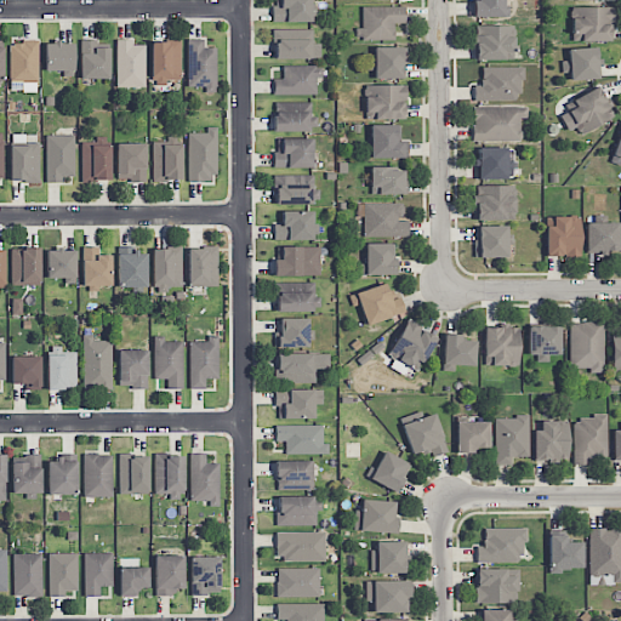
[(311,21),(311,0),(273,0),(273,22),(311,21)]
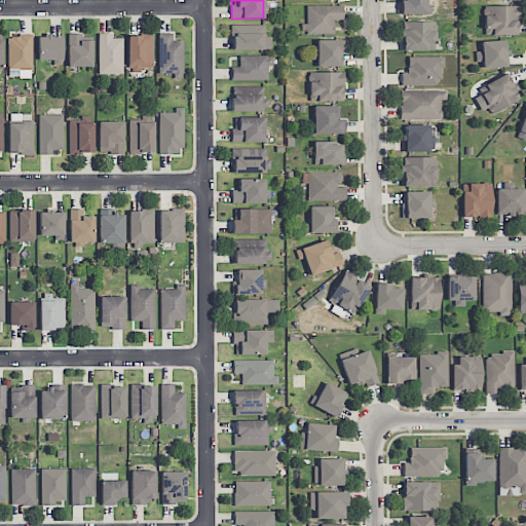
[(400,0),(401,14),(428,13),(427,0),(400,0)]
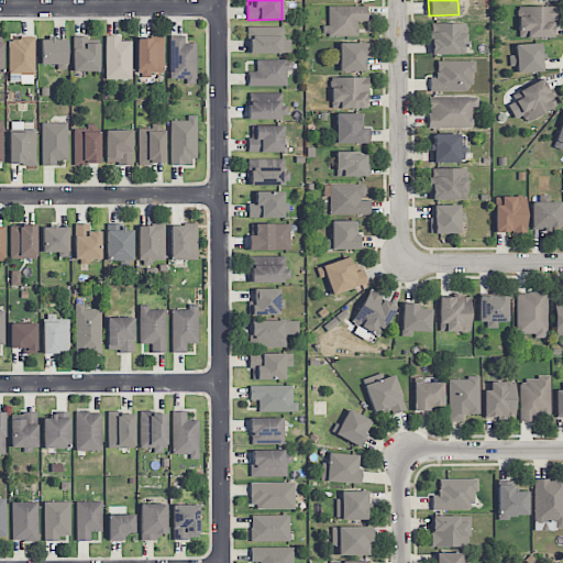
[(367,6),(328,6),(328,25),(323,24),(323,35),(357,35),(357,21),(366,21),(367,6)]
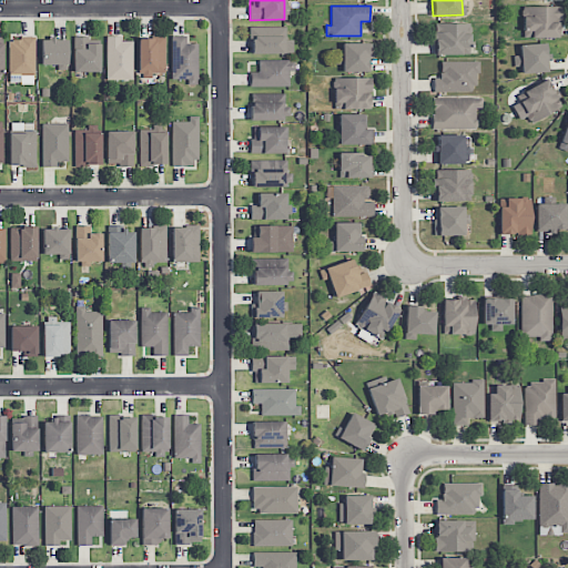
[(558,6),(523,7),(523,38),(559,37),(558,6)]
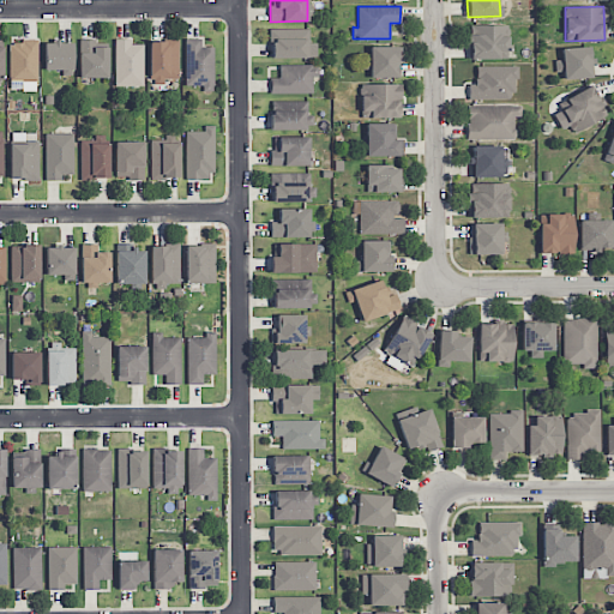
[(507,24),(469,25),(469,59),(512,59),(512,46),(509,46),(507,24)]
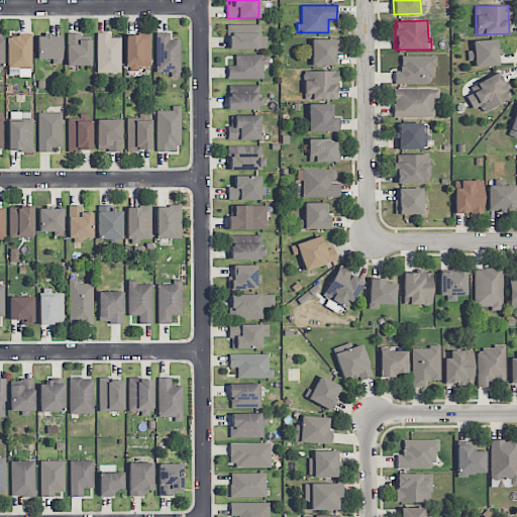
[(267,35),(260,35),(260,24),(227,25),(228,48),(267,47),(267,35)]
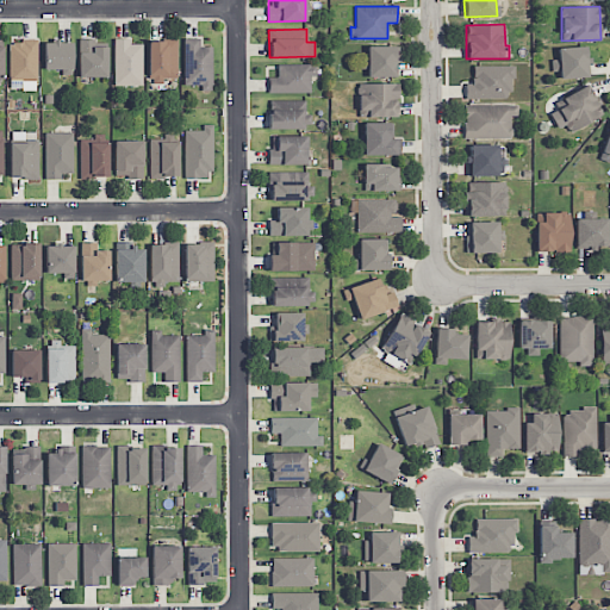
[(79,78),(107,76),(107,47),(95,47),(95,38),(79,38),(79,78)]
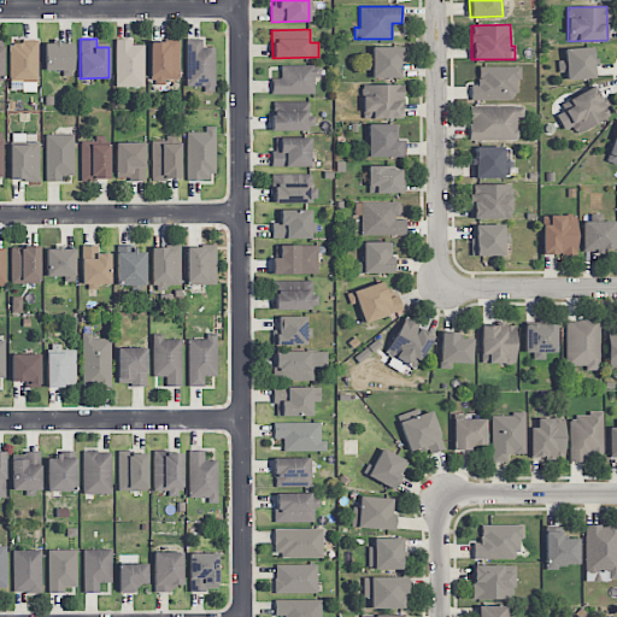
[(115,87),(144,86),(144,43),(131,45),(131,39),(115,39),(115,87)]
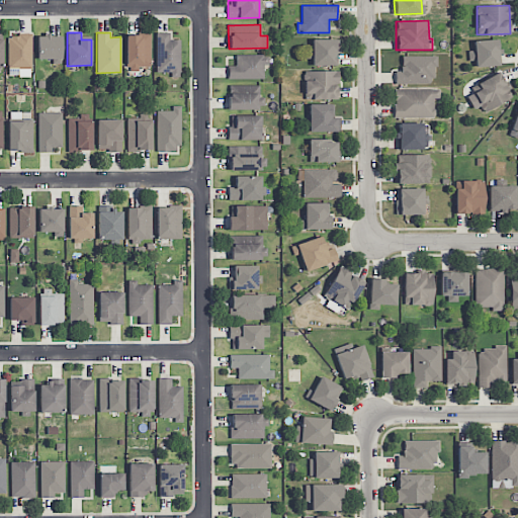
[(170,32),(155,32),(156,72),(170,72),(170,77),(180,77),(180,38),(170,38),(170,32)]
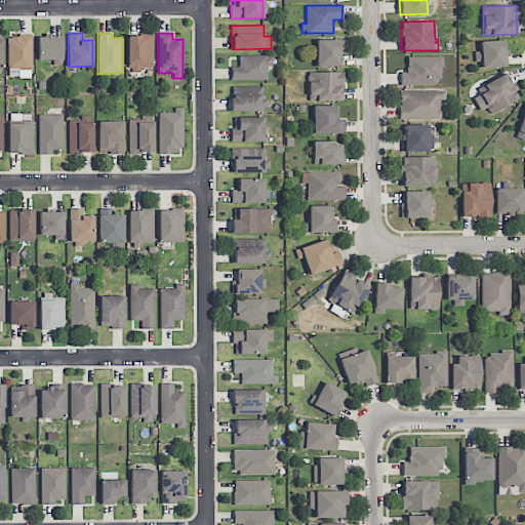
[(32,34),(7,35),(8,77),(32,76),(32,34)]
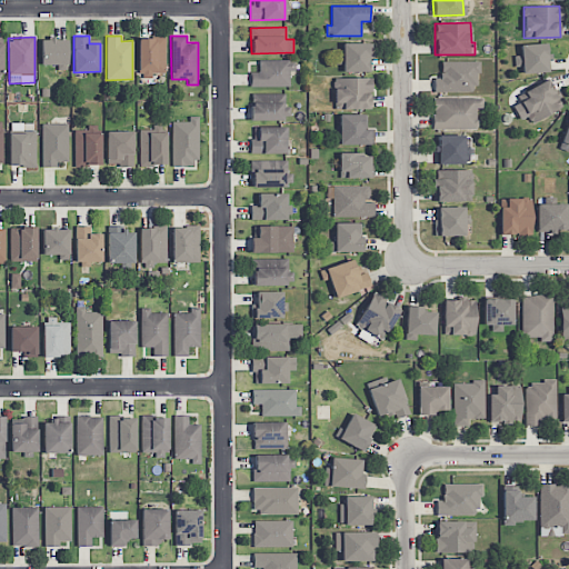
[(166,37),(138,37),(139,78),(152,78),(152,73),(166,73),(166,37)]
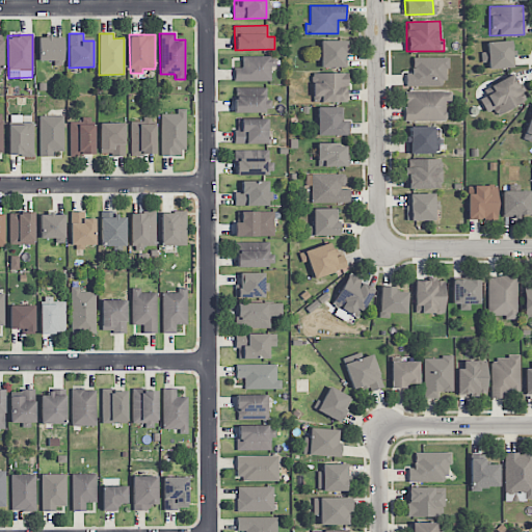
[(63,36),(38,35),(37,60),(53,60),(53,64),(62,65),(63,36)]
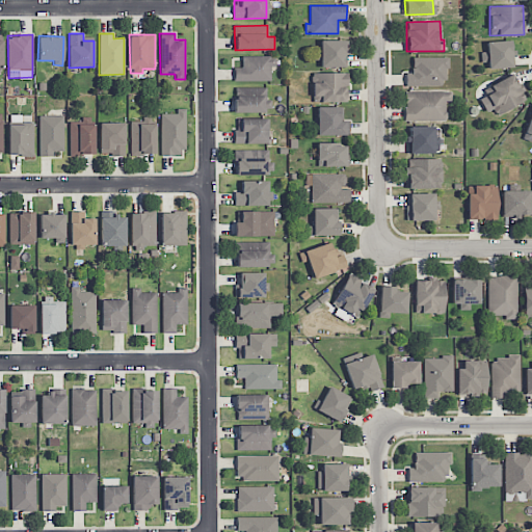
[(346,40),(320,40),(320,67),(347,67),(346,40)]
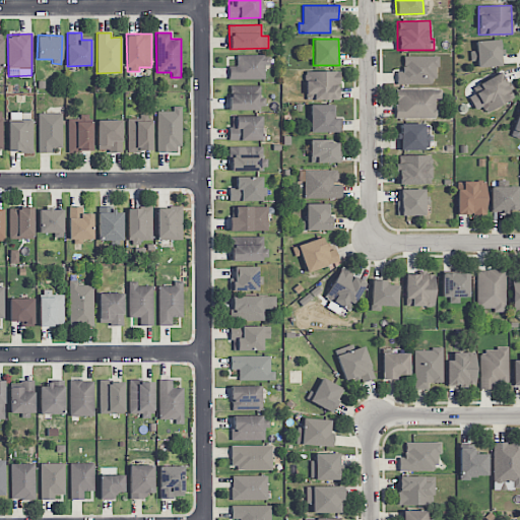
[(477,66),(502,66),(502,48),(499,48),(499,40),(475,41),(475,51),(470,51),(470,61),(476,61),(477,66)]
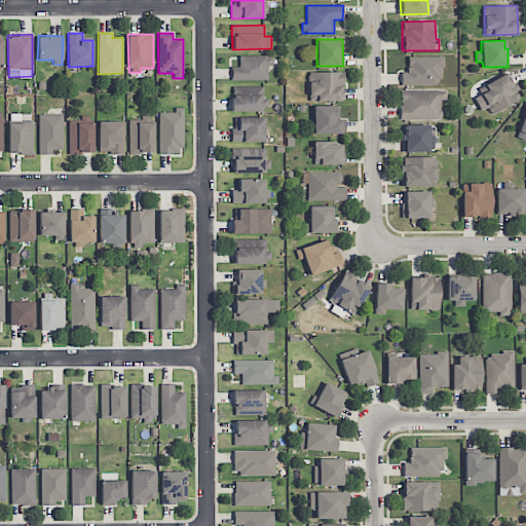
[(231,79),(267,80),(267,65),(272,66),(272,55),(239,54),(238,66),(231,66),(231,79)]
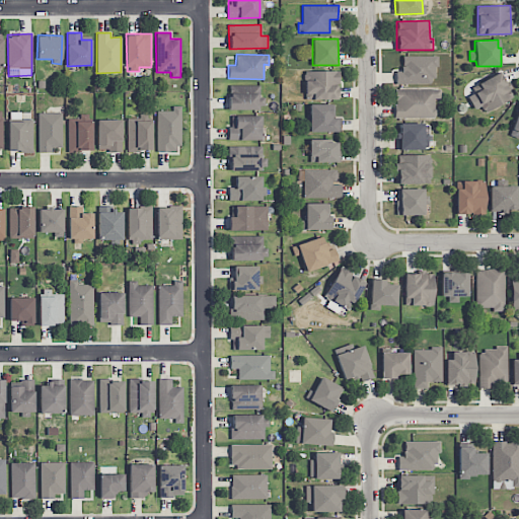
[(396,84),(433,83),(433,67),(437,67),(437,55),(401,56),(401,70),(395,70),(396,84)]
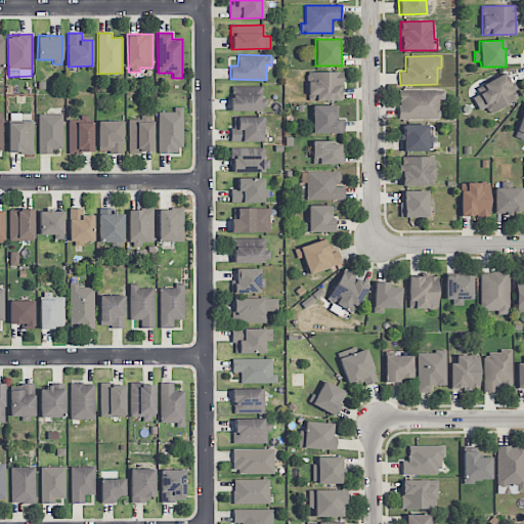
[(341,71),(307,72),(308,100),(342,100),(341,71)]
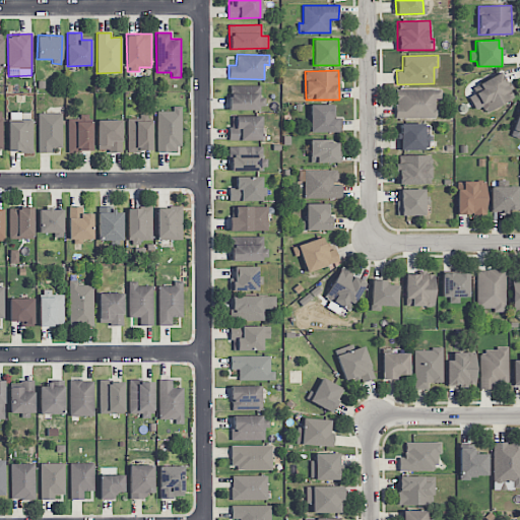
[(478,82),(482,90),(468,95),(474,109),(485,105),(488,110),(514,99),(502,72),(478,82)]
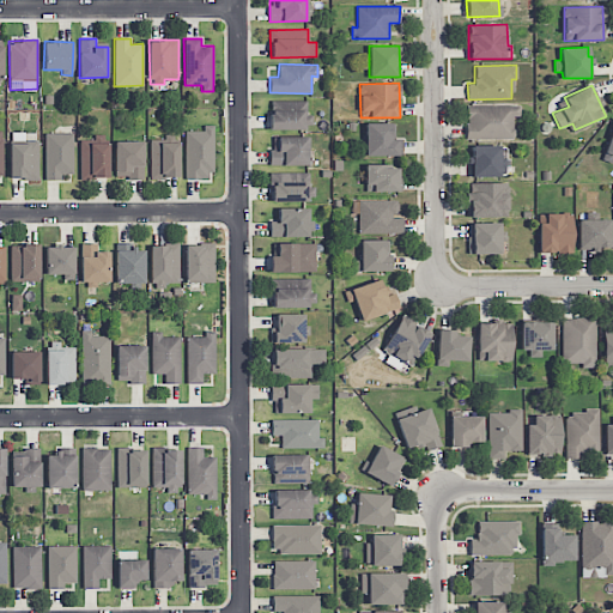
[(269,128),(311,128),(311,115),(305,115),(307,103),(269,103),(269,128)]
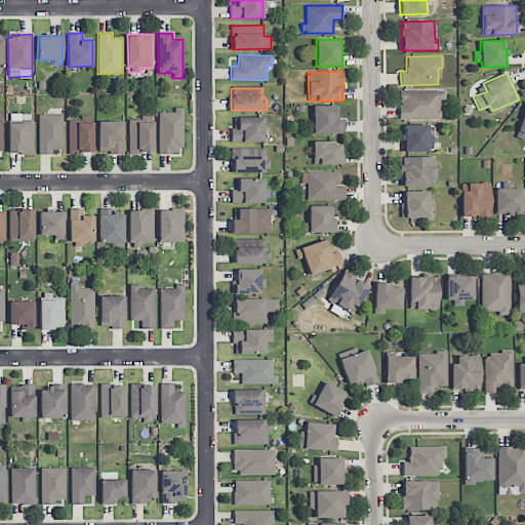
[(399,90),(399,118),(439,118),(439,99),(445,99),(445,90),(399,90)]
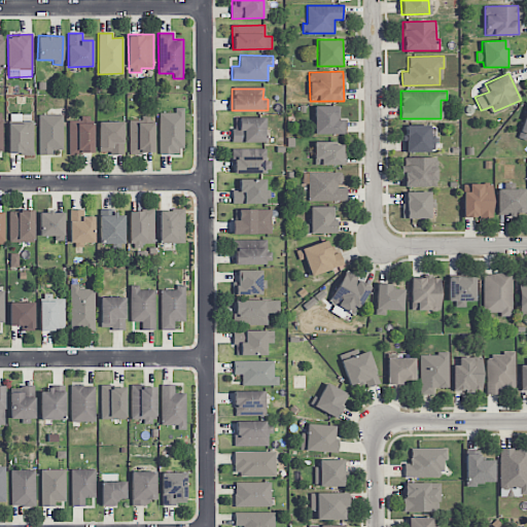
[(345,134),(345,119),(339,119),(339,106),(313,105),(312,133),(345,134)]
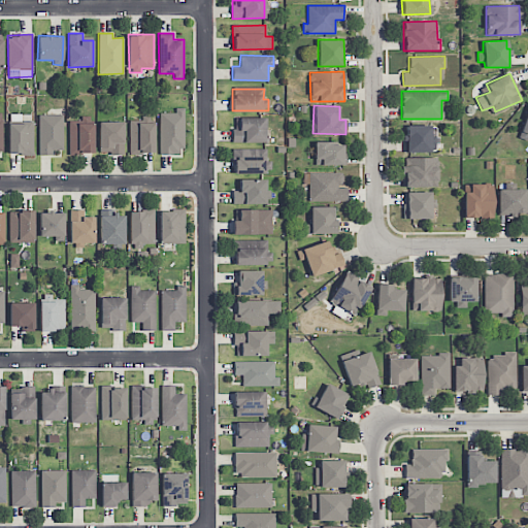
[(527,107),(518,137),(527,140),(527,107)]
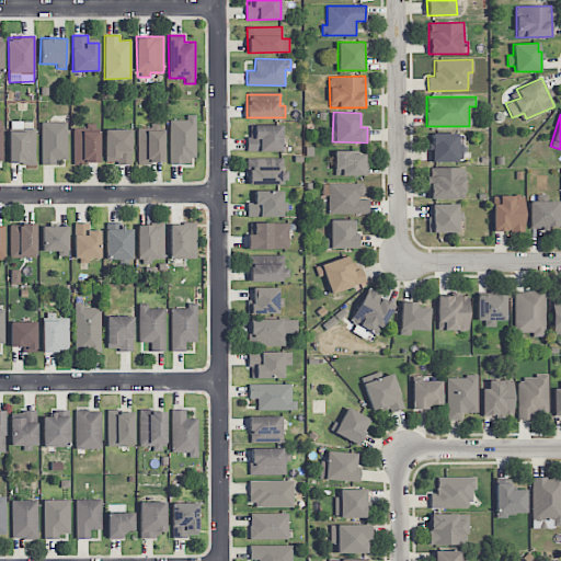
[(194,115),(185,115),(185,119),(169,119),(169,164),(195,164),(194,115)]
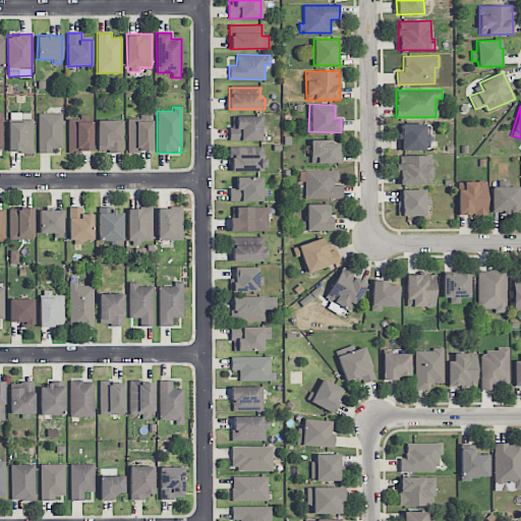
[(62,113),(38,113),(39,153),(52,153),(52,148),(62,148),(62,113)]
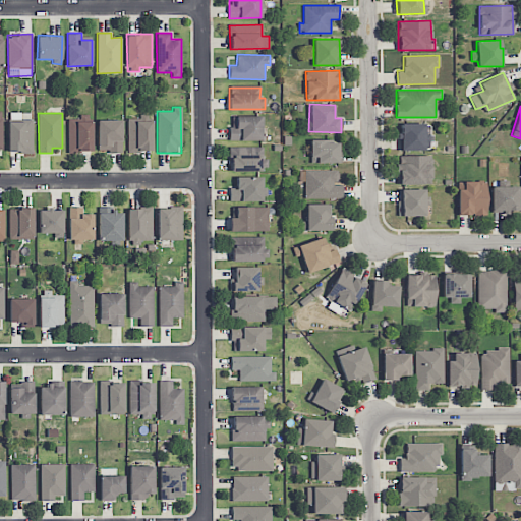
[(16,119),(16,114),(9,114),(8,152),(33,153),(33,119),(16,119)]
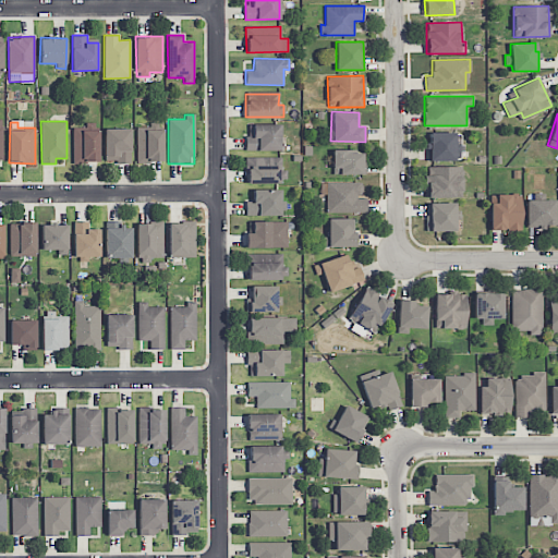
[(280,124),(246,124),(246,150),(280,150),(280,124)]
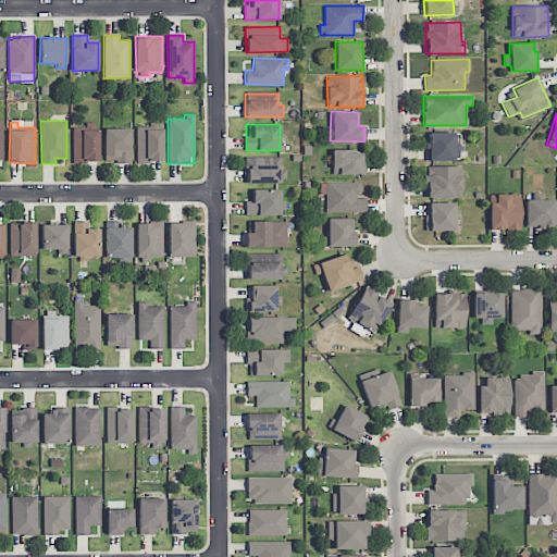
[(162,161),(162,127),(136,127),(136,161),(162,161)]
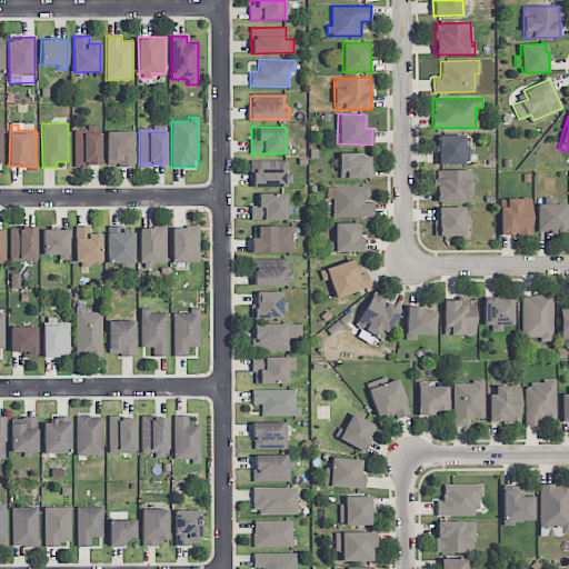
[(100,131),(73,131),(73,166),(101,165),(100,131)]
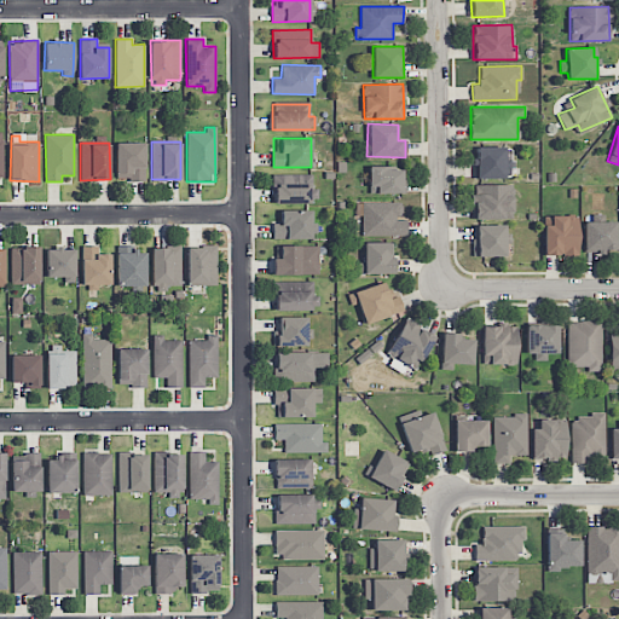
[(144,143),(115,143),(116,180),(145,180),(144,143)]
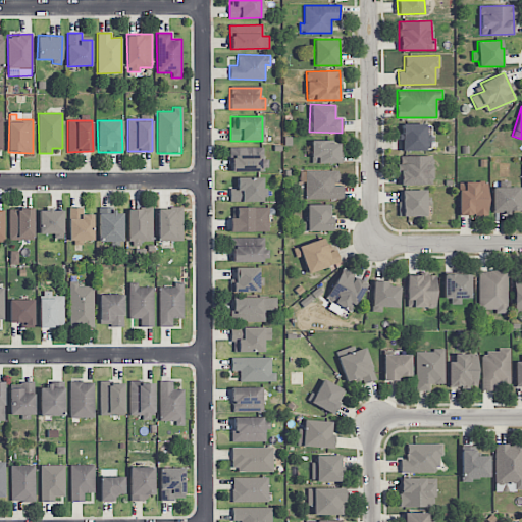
[(401,151),(426,150),(426,147),(431,147),(431,124),(400,124),(401,151)]
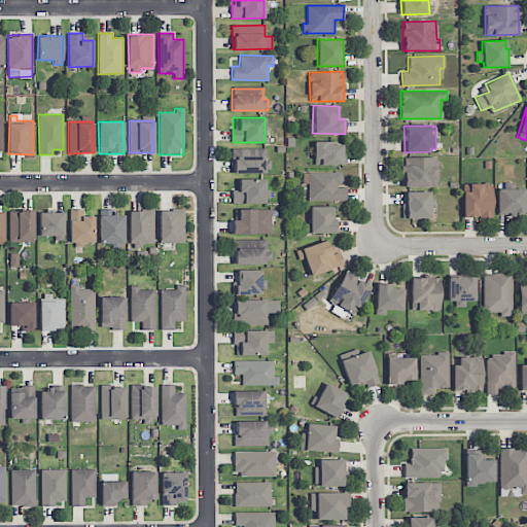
[(342,165),(343,143),(314,142),(313,165),(342,165)]
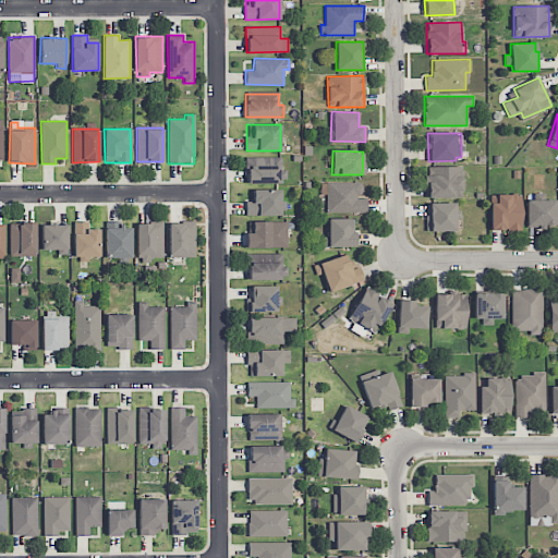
[(281,157),(247,157),(247,183),(287,182),(287,170),(281,170),(281,157)]
